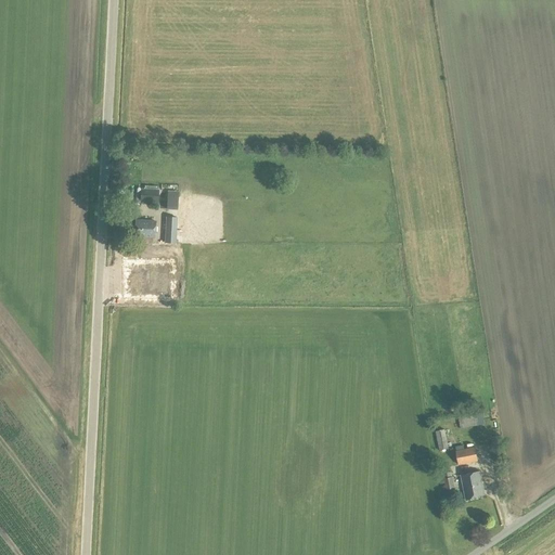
[(140,203),(158,204),(159,191),(140,190),(140,203)]
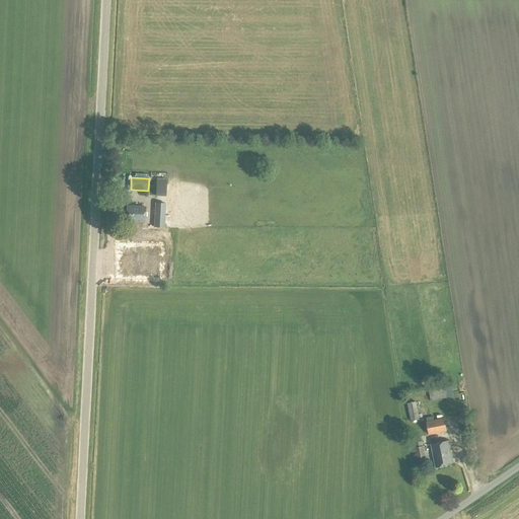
[(155,196),(165,197),(166,179),(156,178),(155,196)]
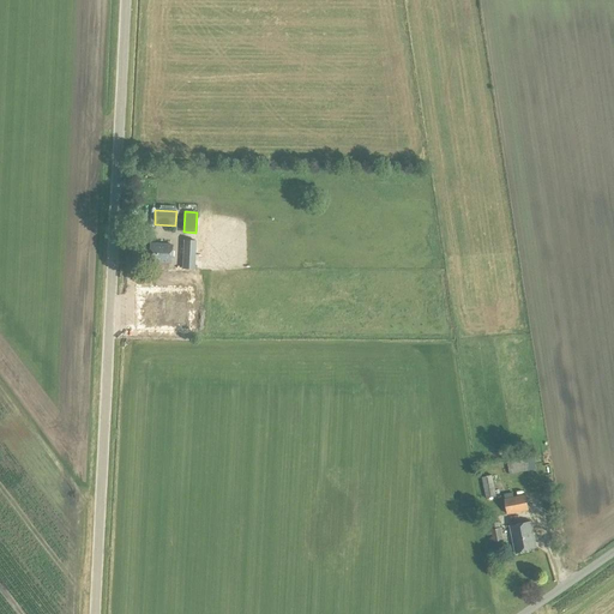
[(182,266),(182,269),(194,269),(196,241),(184,241),(182,266)]
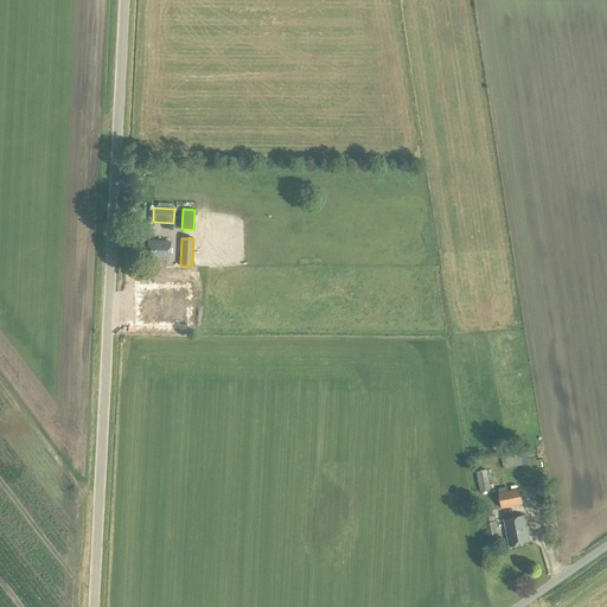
[(147,242),(147,259),(167,260),(168,243),(147,242)]
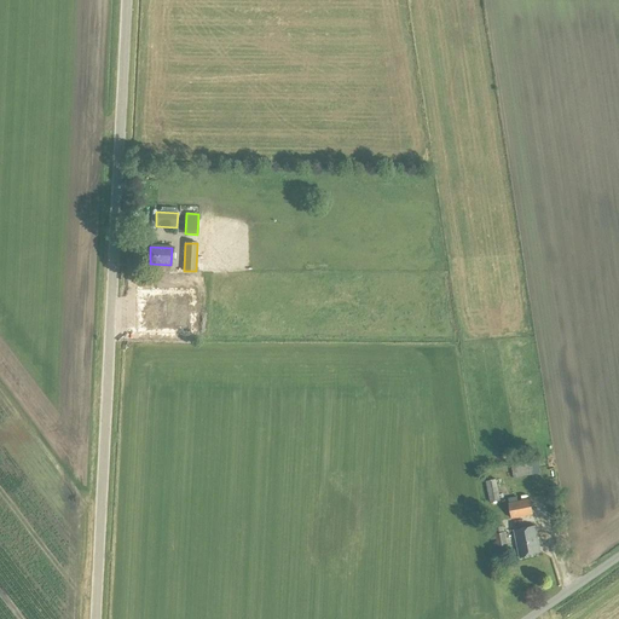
[(183,320),(183,302),(149,302),(149,320),(183,320)]
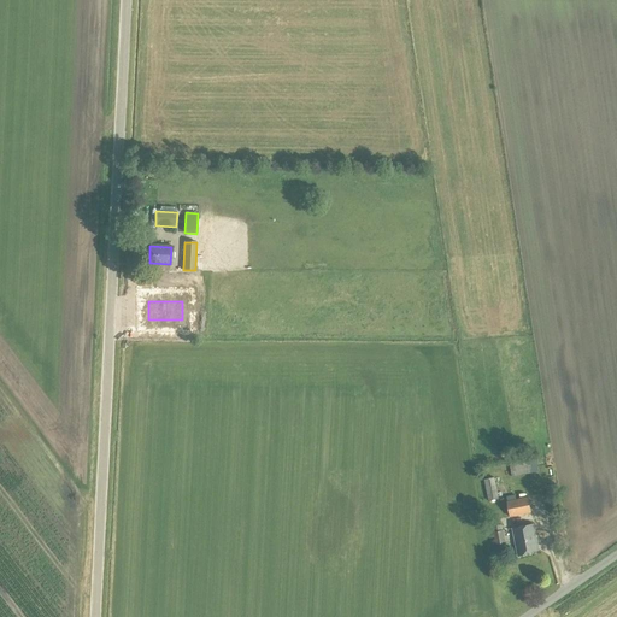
[(509,462),(511,477),(539,472),(536,459),(529,460),(528,458),(509,462)]
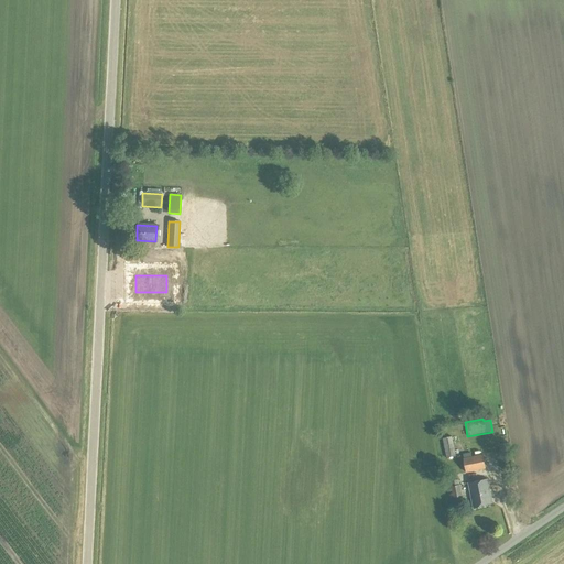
[(446,458),(456,456),(452,436),(442,438),(446,458)]
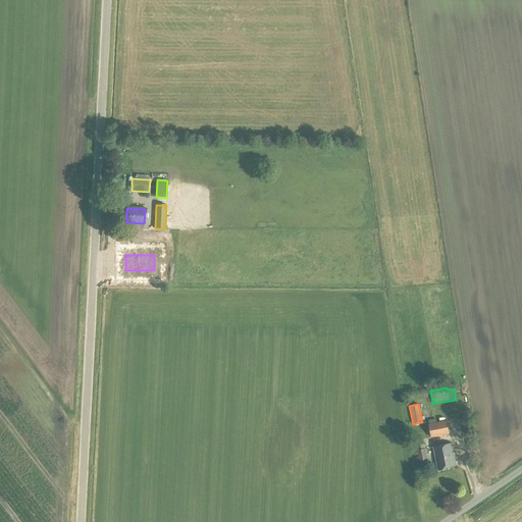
[(428,420),(431,438),(450,434),(447,420),(437,422),(435,419),(428,420)]
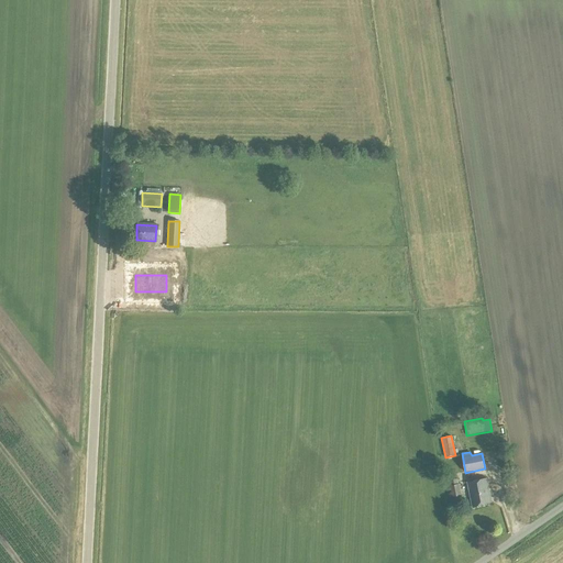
[(499,457),(501,468),(509,467),(508,456),(499,457)]
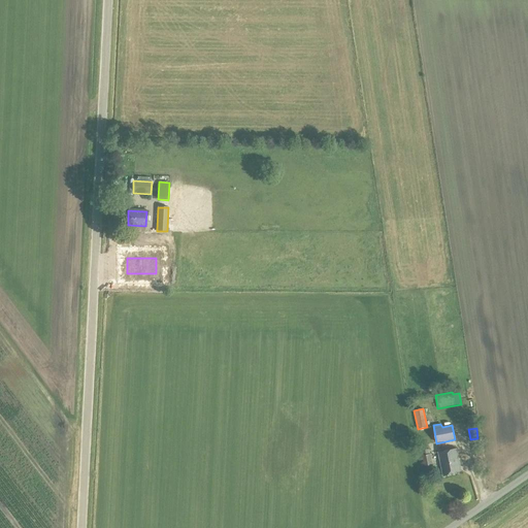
[(457,449),(438,453),(443,475),(461,471),(457,449)]
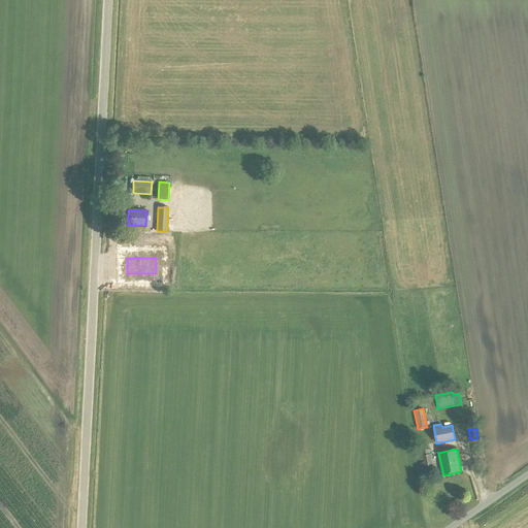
[(432,465),(430,450),(421,451),(424,466),(432,465)]
